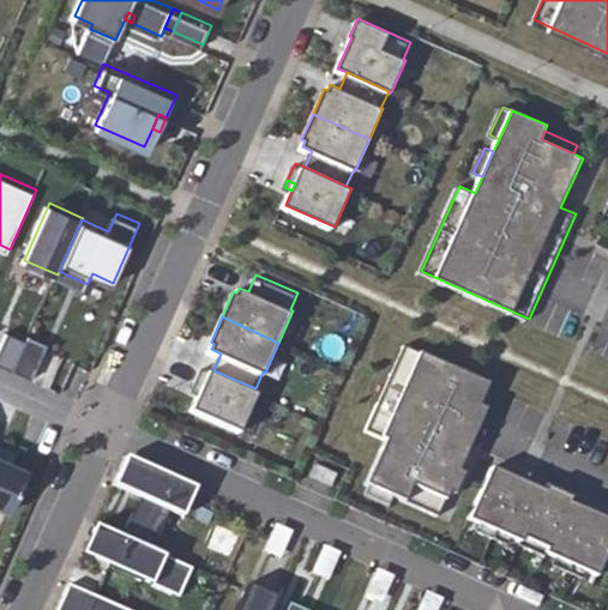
[(10,330),(0,350),(0,361),(16,368),(29,338),(10,330)]
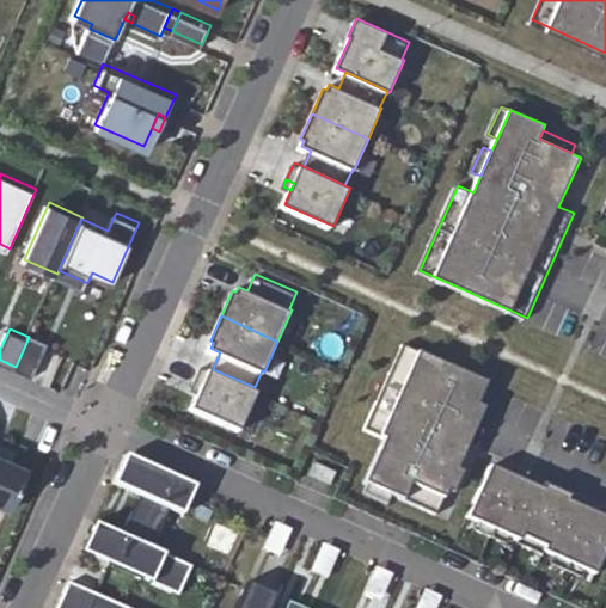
[(31,331),(29,337),(16,367),(35,375),(50,341),(31,331)]
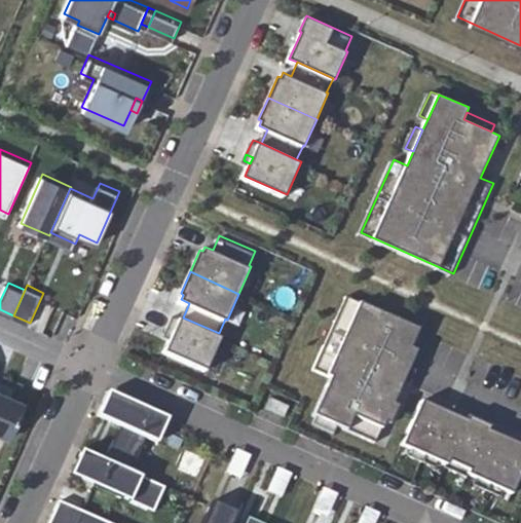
[(348,293),(315,366),(333,374),(317,412),(319,413),(340,422),(377,439),(386,418),(391,421),(400,403),(395,401),(405,379),(417,350),(428,329),(348,293)]
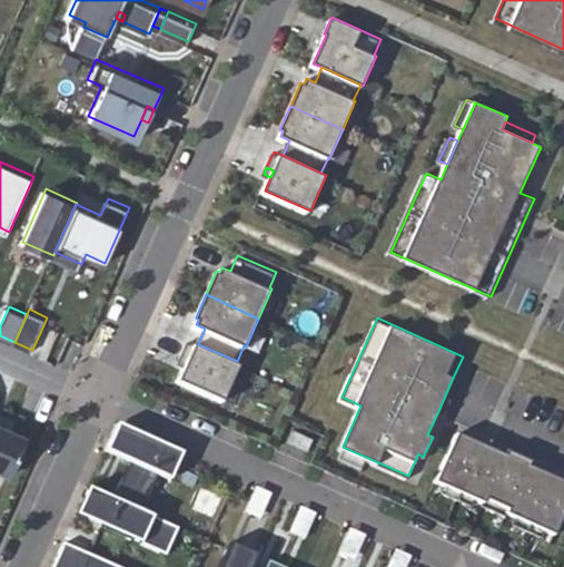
[(180,379),(226,400),(243,363),(237,361),(198,344),(189,340),(182,355),(189,359),(186,365),(180,379)]
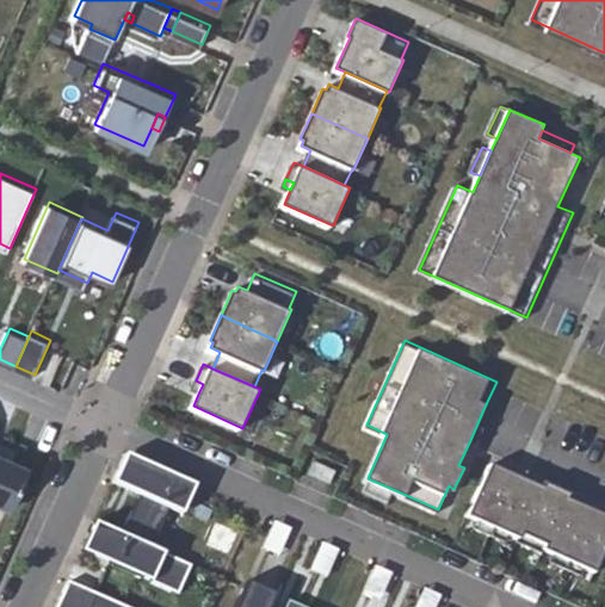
[(203,384),(196,381),(192,388),(199,391),(203,384)]
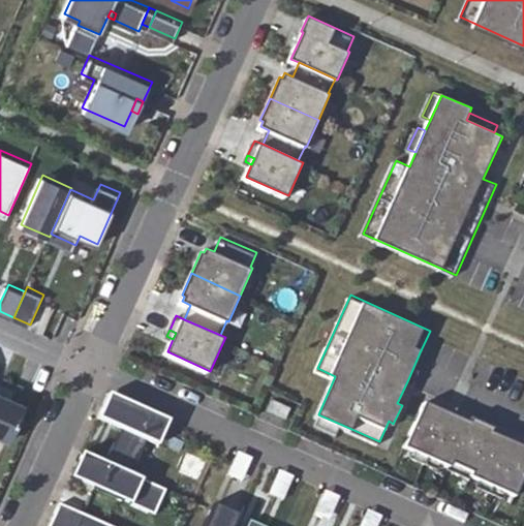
[(427,356),(420,352),(407,381),(413,384),(427,356)]
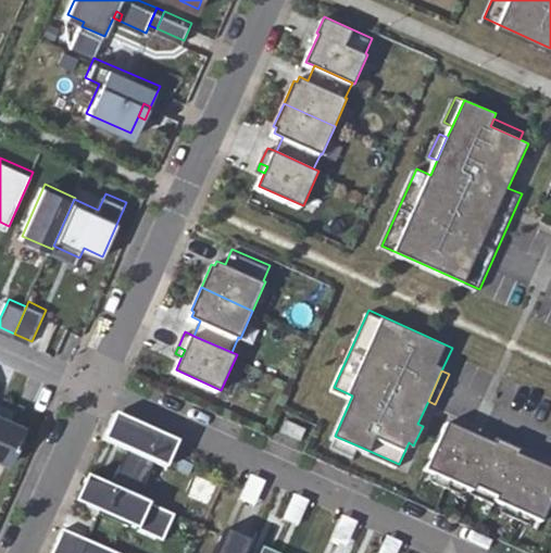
[(0,409),(1,407),(0,406),(0,456),(11,462),(28,423),(0,410),(0,409)]
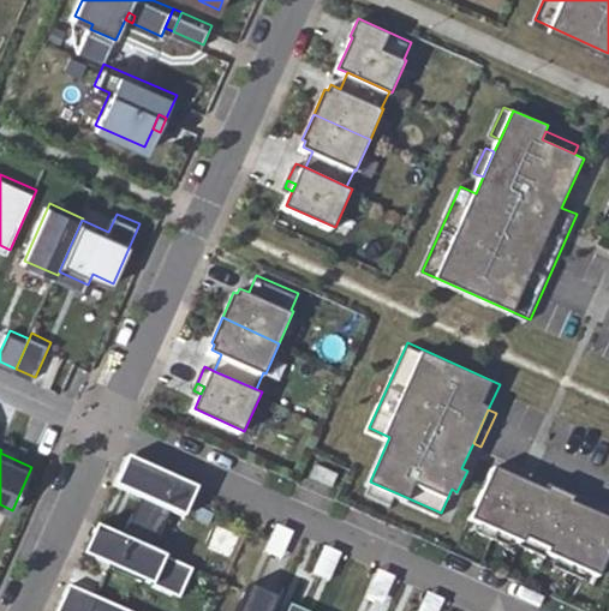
[(131,456),(118,486),(147,499),(130,538),(153,549),(169,513),(187,521),(202,489),(131,456)]
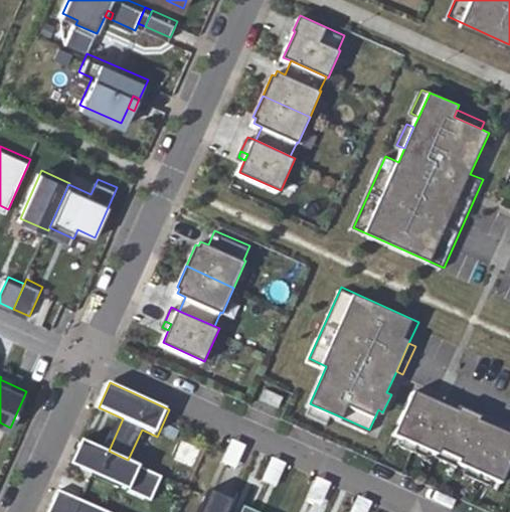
[(286,395),(269,387),(264,397),(282,405),(286,395)]
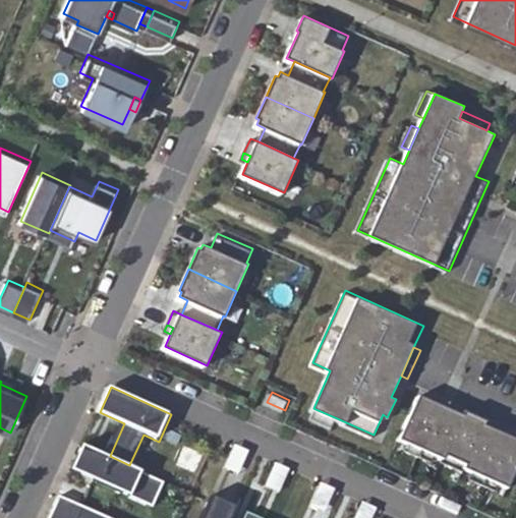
[(509,486),(515,471),(515,437),(499,429),(485,423),(488,419),(465,409),(463,413),(449,407),(420,394),(400,438),(417,446),(422,448),(428,450),(445,458),(446,454),(461,461),(468,463),(466,467),(481,474),(486,476),(493,479),(509,486)]
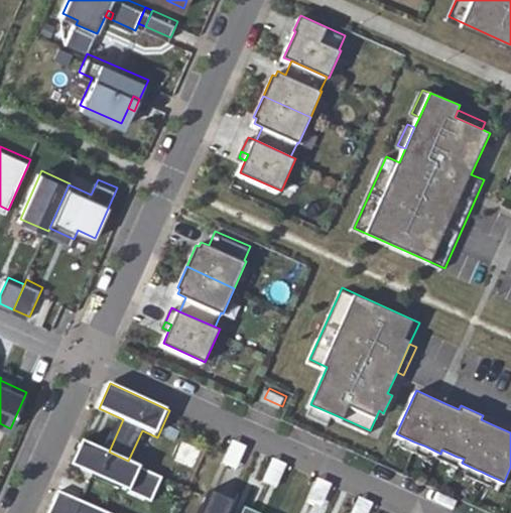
[(446,399),(444,403),(459,409),(461,405),(446,399)]
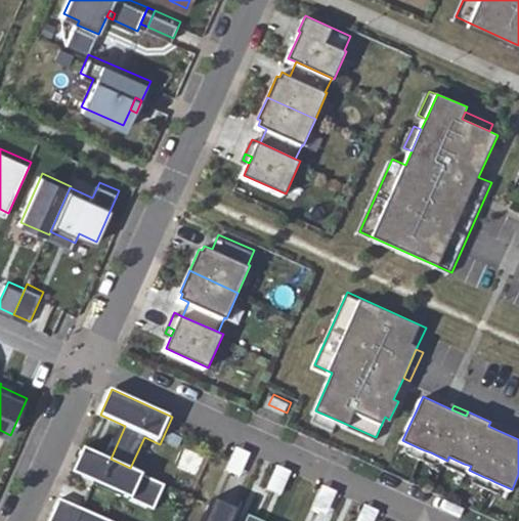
[(339,421),(317,411),(314,419),(335,428),(339,421)]
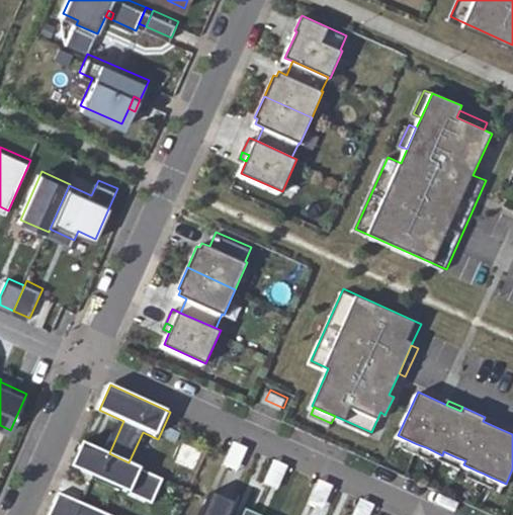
[(498,423),(485,417),(483,421),(496,427),(498,423)]
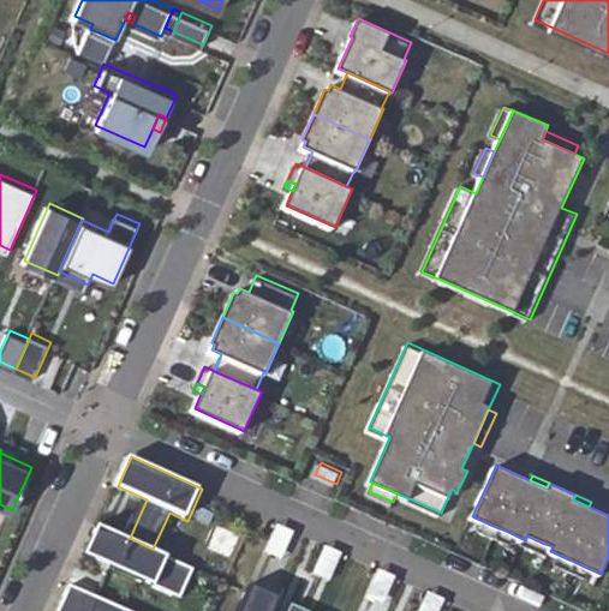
[(96,526),(84,556),(181,598),(195,569),(153,549),(130,538),(96,526)]
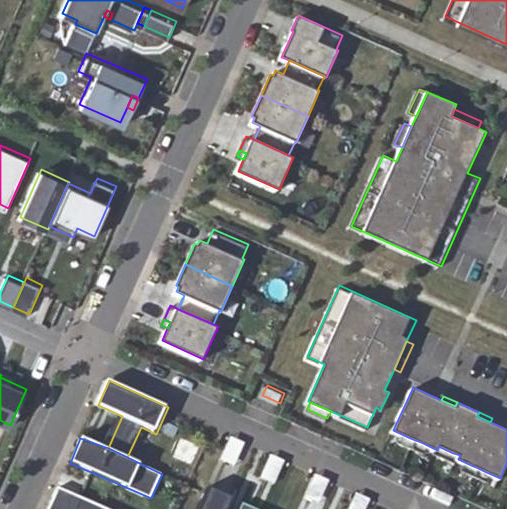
[(415,440),(410,438),(407,444),(412,447),(415,440)]
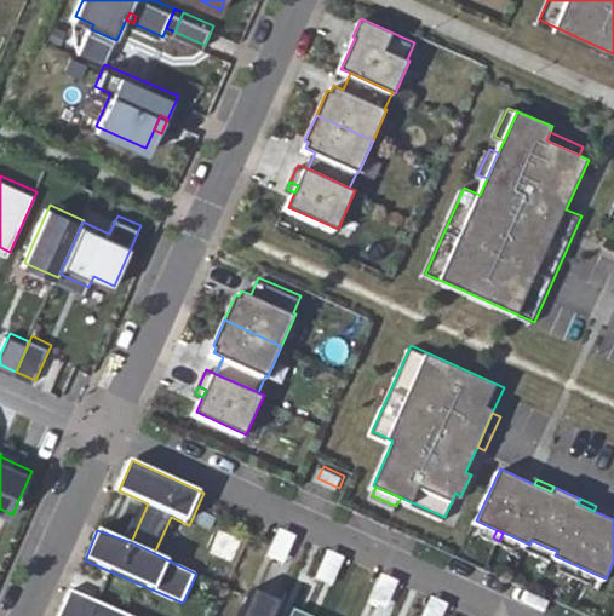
[(510,535),(503,533),(499,541),(506,543),(510,535)]
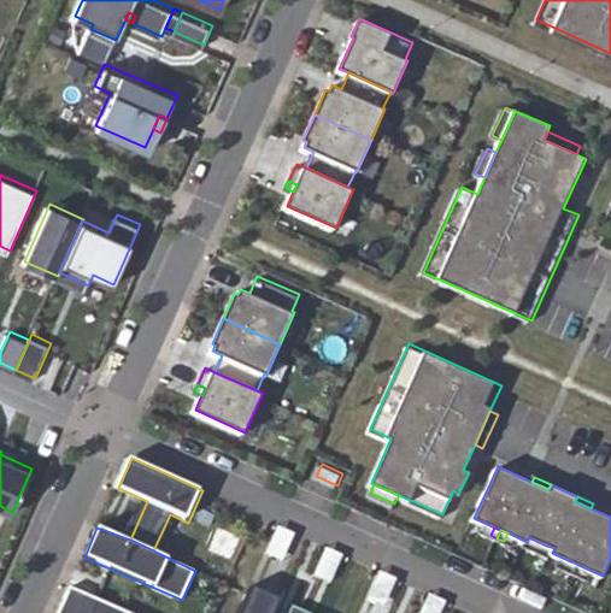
[(554,548),(546,546),(544,553),(551,556),(552,553),(554,548)]
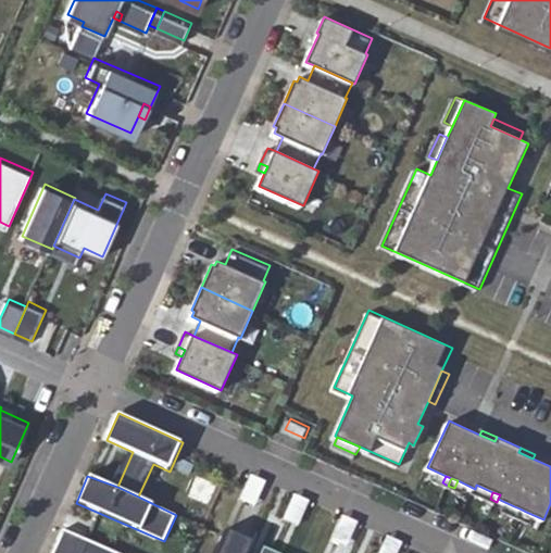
[(520,508),(514,506),(511,513),(516,516),(520,508)]
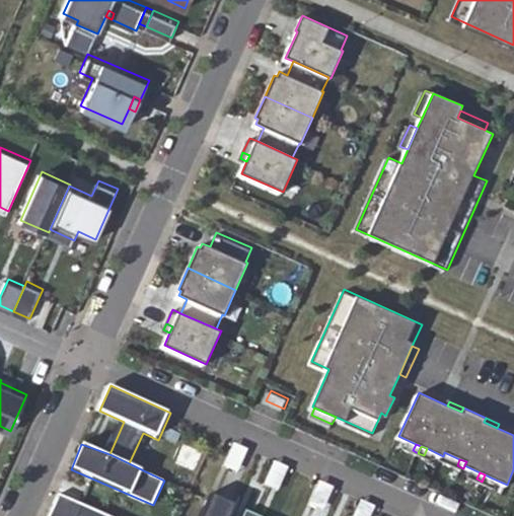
[(485,474),(482,482),(488,484),(491,477),(485,474)]
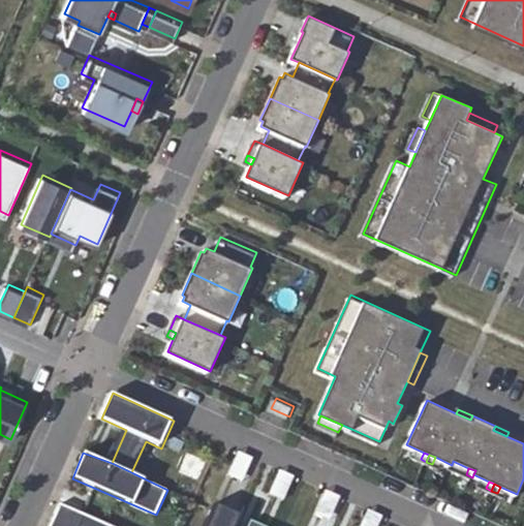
[(109,525),(60,504),(51,525),(109,525)]
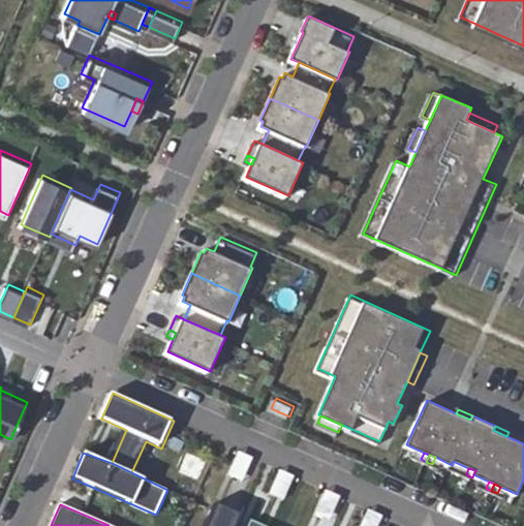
[(215,505),(206,525),(238,525),(241,516),(215,505)]
